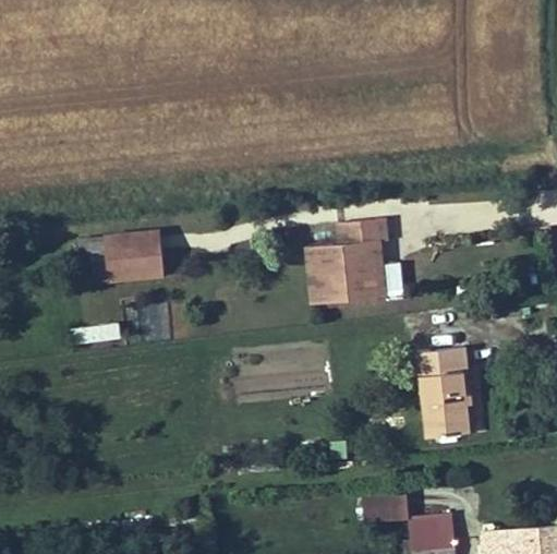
[(377,298),(374,263),(384,262),(383,244),(389,244),(387,216),(339,220),(341,240),(309,243),(314,303),(377,298)]
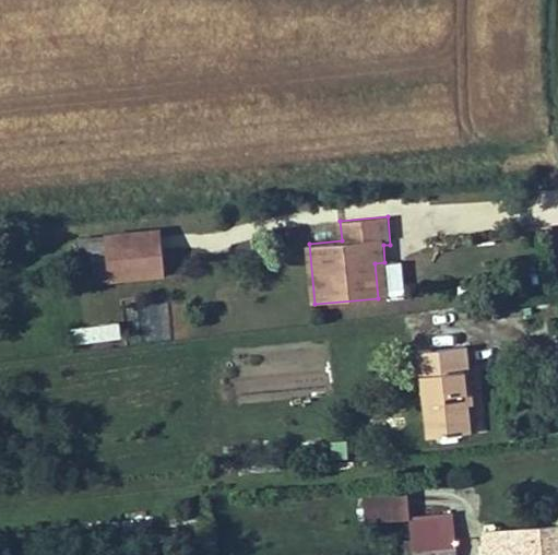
[(103,237),(108,283),(165,276),(159,231),(103,237)]
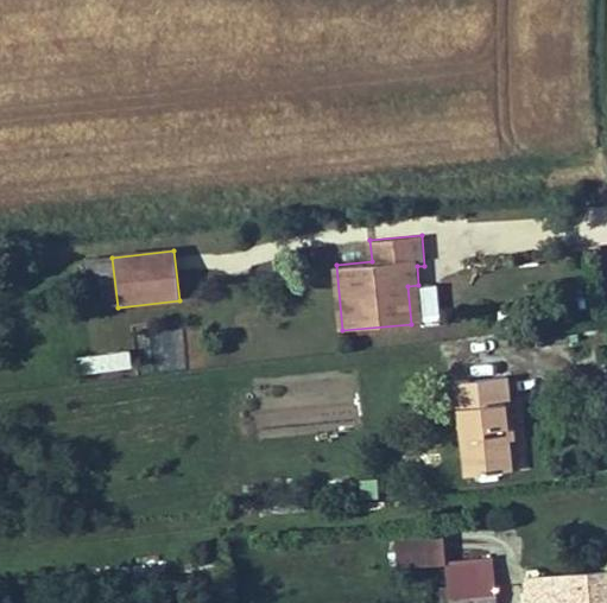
[(422,324),(418,285),(408,286),(411,324),(422,324)]
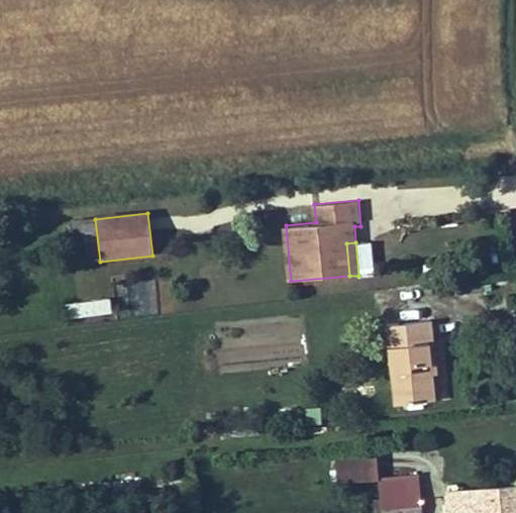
[(359,272),(373,272),(371,249),(357,249),(359,272)]
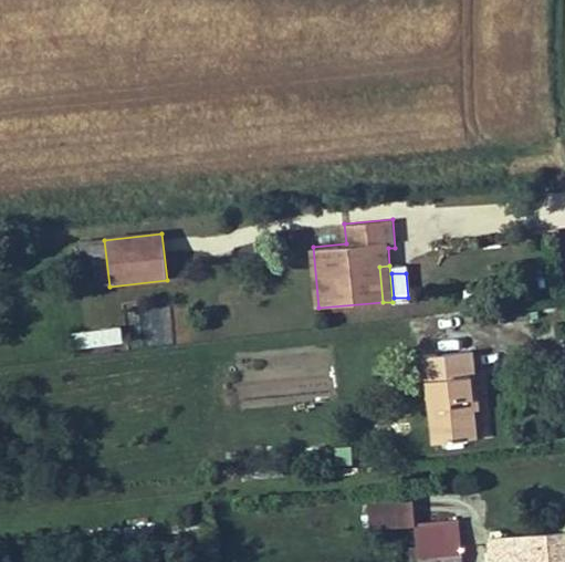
[(157,306),(131,308),(132,349),(158,347),(157,306)]
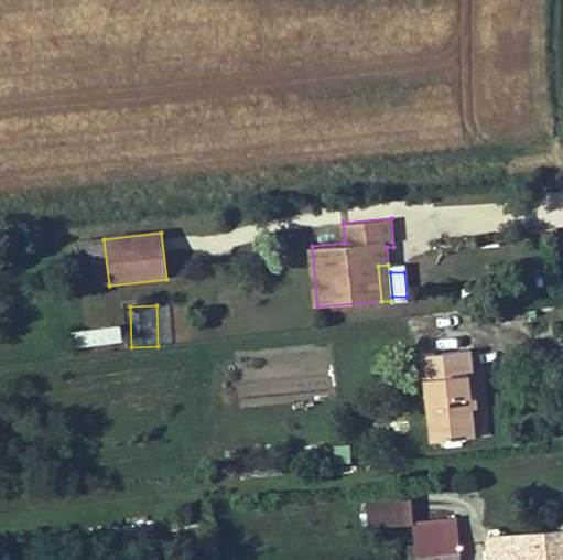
[(69,353),(122,344),(119,326),(67,335),(69,353)]
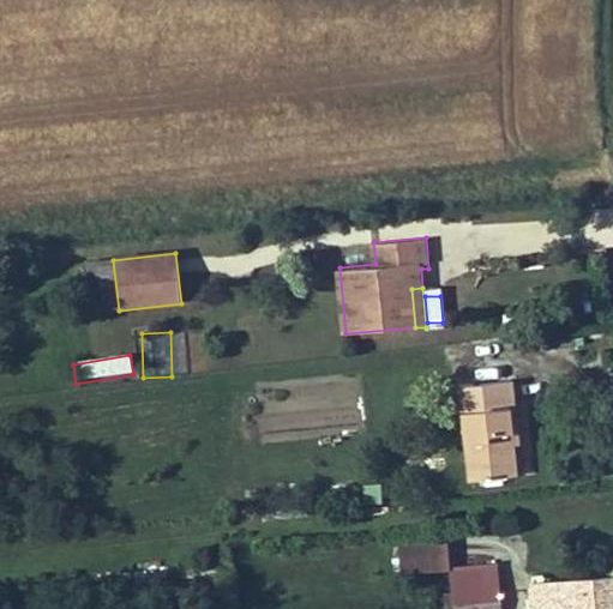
[(516,476),(512,441),(521,440),(515,380),(462,385),(472,481),(516,476)]
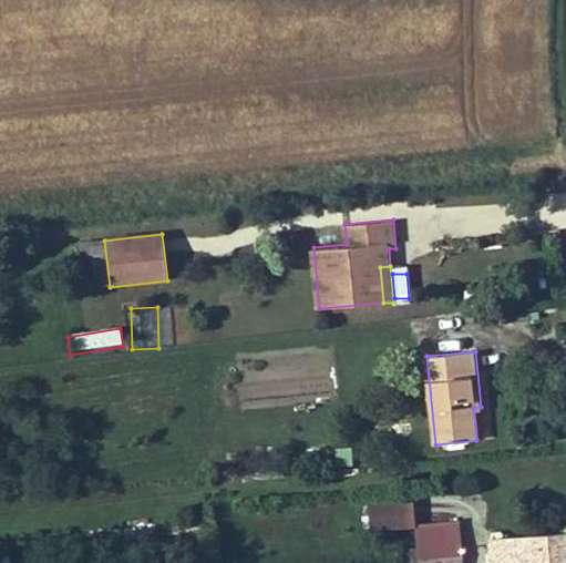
[(336,469),(352,468),(351,448),(335,449),(336,469)]
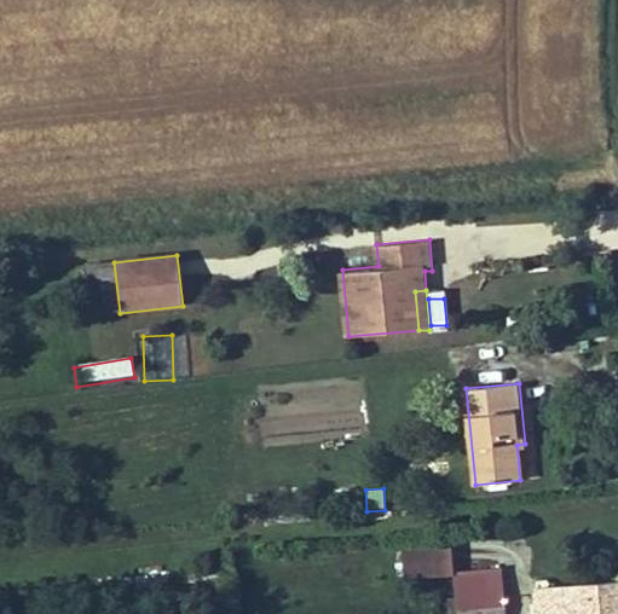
[(451,537),(402,540),(404,578),(454,574),(454,573),(451,537)]
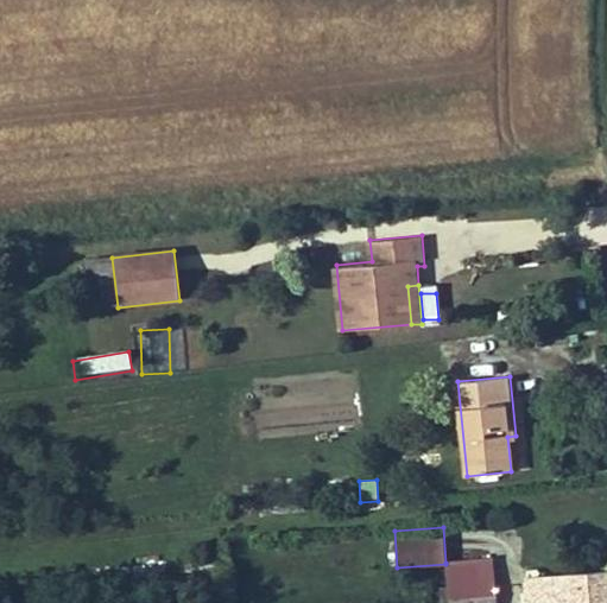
[(494,559),(446,563),(446,564),(448,600),(474,598),(497,597),(494,559)]
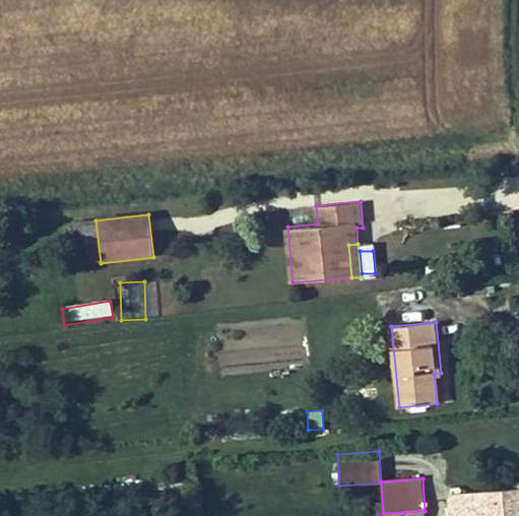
[(518,515),(518,489),(452,494),(453,515),(518,515)]
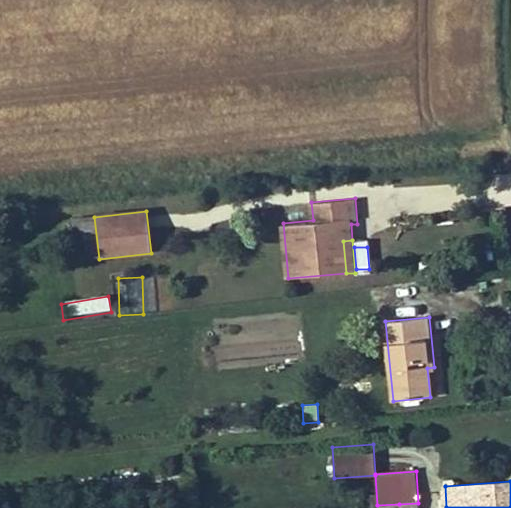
All buildings are outlined.
